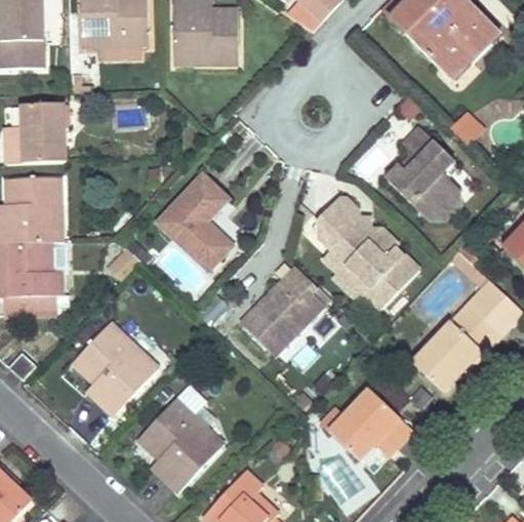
[(0,0),(0,40),(0,67),(43,67),(42,0),(0,0)]
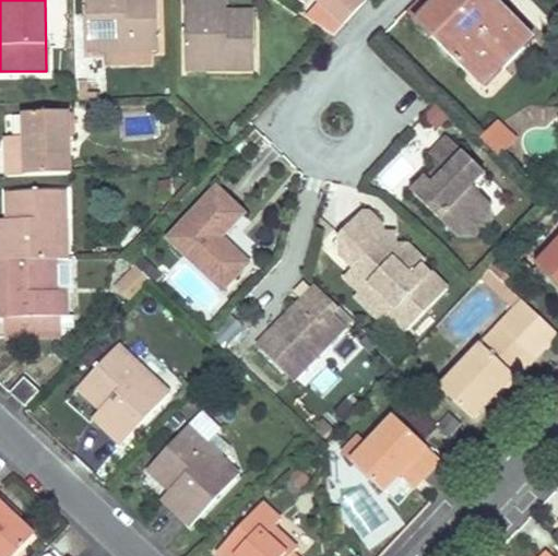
[(85,0),(86,49),(158,48),(156,0),(85,0)]
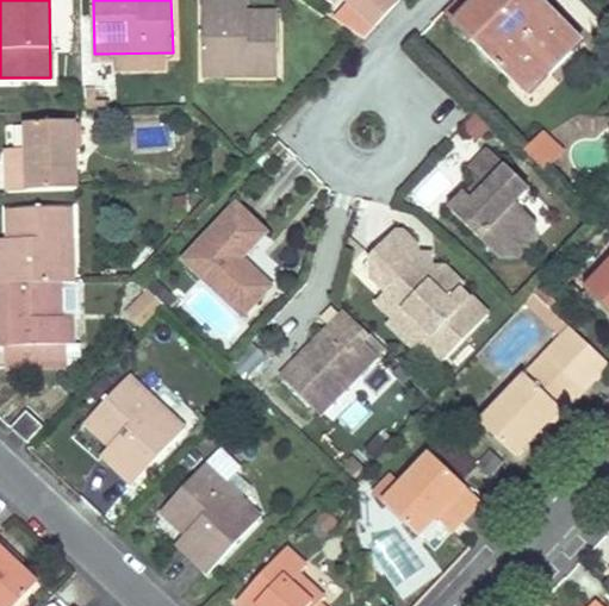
[(277,10),(246,10),(237,10),(237,0),(202,0),(202,61),(247,61),(247,74),(277,74),(277,10)]
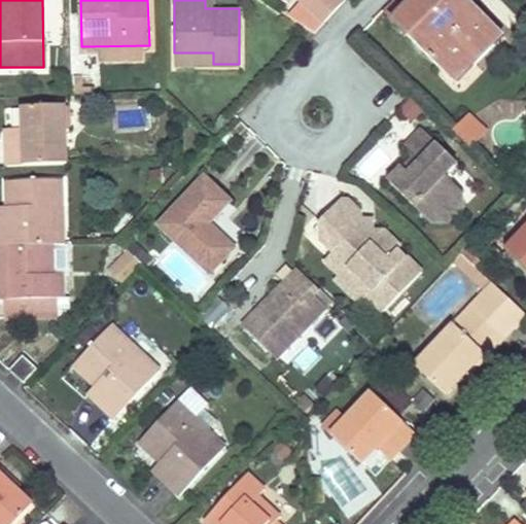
[(325,27),(340,0),(297,0),(293,8),(325,27)]
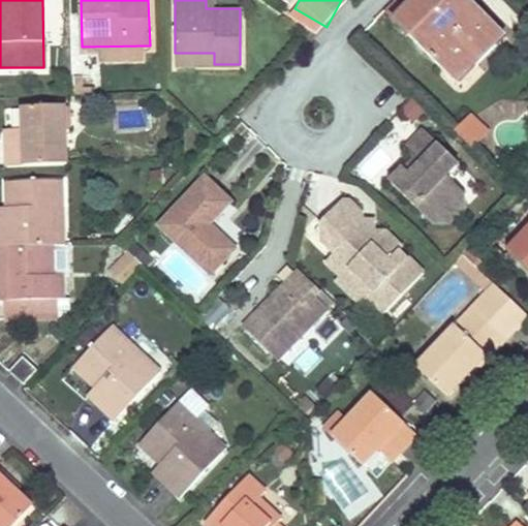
[(389,0),(382,7),(394,19),(411,0),(389,0)]
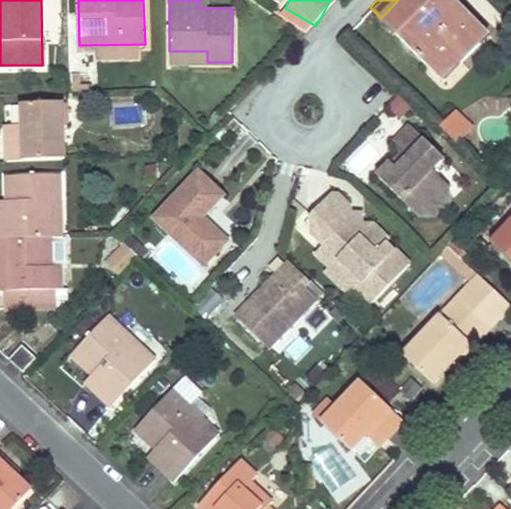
[(459,5),(453,0),(398,0),(381,18),(431,68),(448,51),(459,62),(480,40),(452,12),(459,5)]
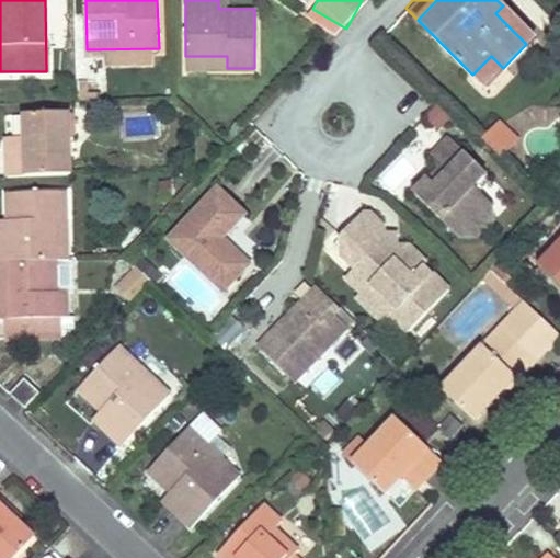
[(535,36),(503,6),(495,13),(526,44),(535,36)]
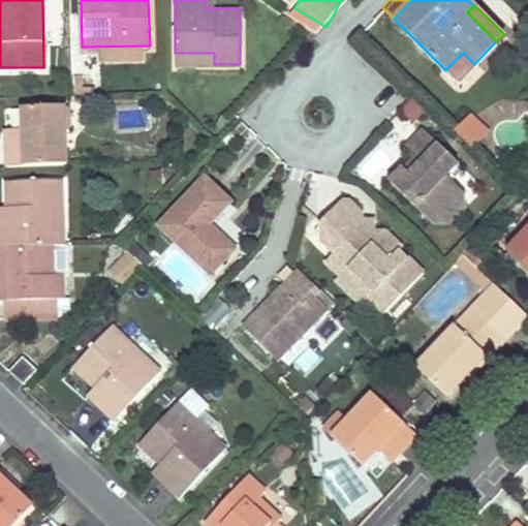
[(214,64),(214,53),(175,53),(175,65),(214,64)]
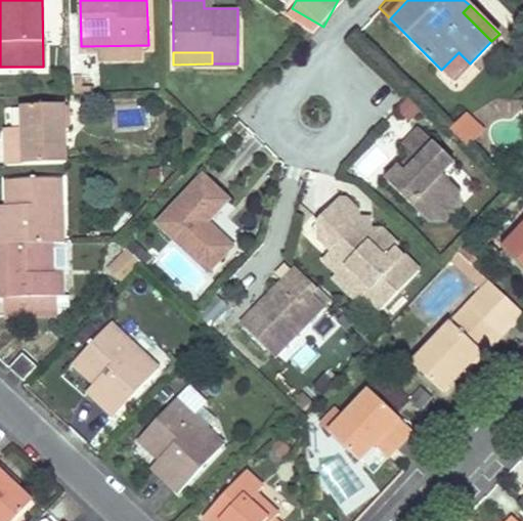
[(470,63),(459,52),(441,70),(453,81),(470,63)]
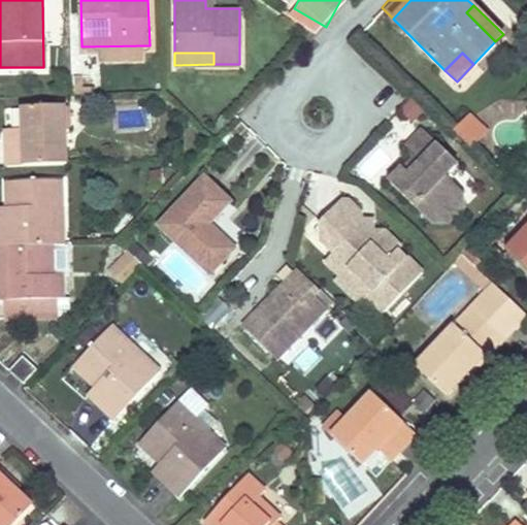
[(67,68),(53,68),(54,78),(67,78),(67,68)]
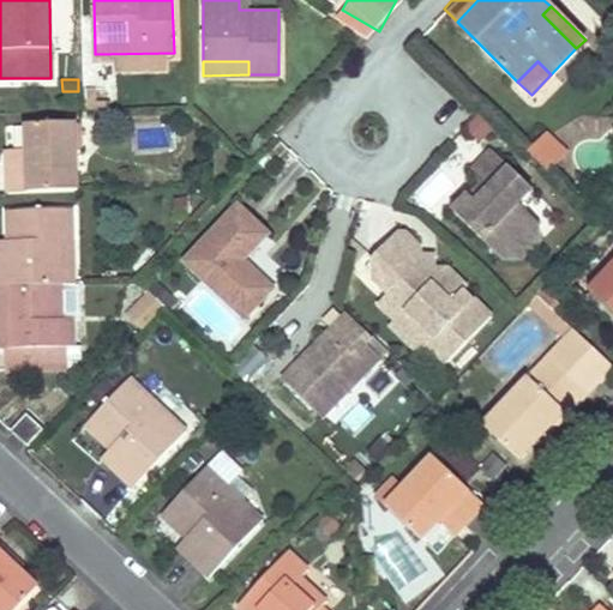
[(482,140),(492,126),(474,114),(464,127),(482,140)]
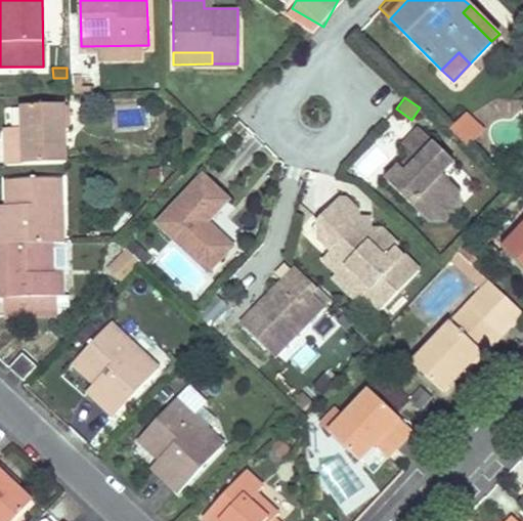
[(20,103),(23,126),(23,134),(4,135),(5,164),(66,162),(64,125),(56,125),(55,102),(20,103)]
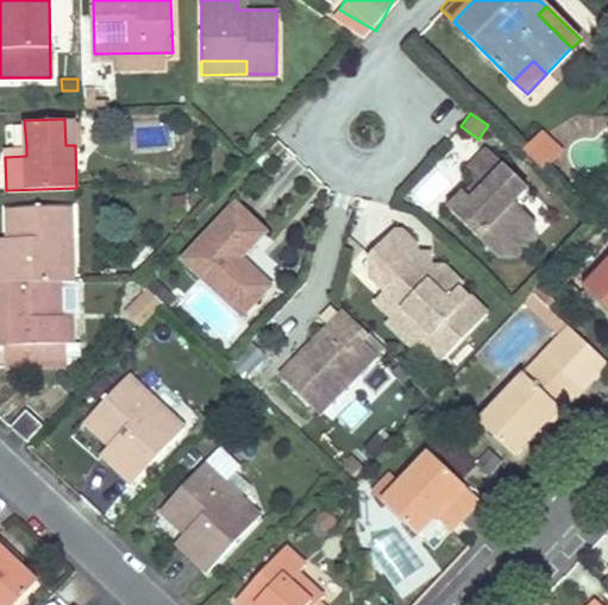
[(75,145),(81,144),(80,120),(74,121),(74,120),(64,119),(66,145),(75,145)]
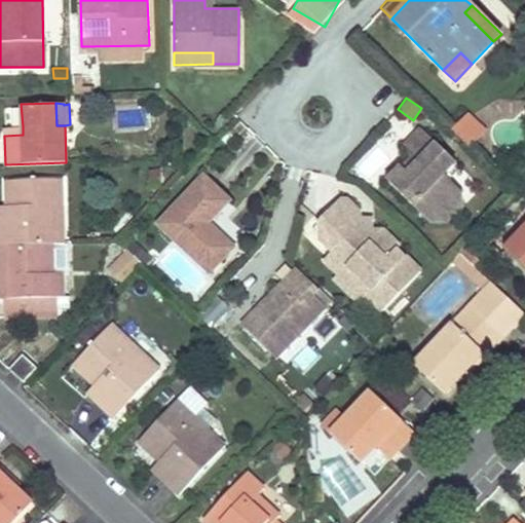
[(467,114),(460,121),(477,138),(484,131),(467,114)]
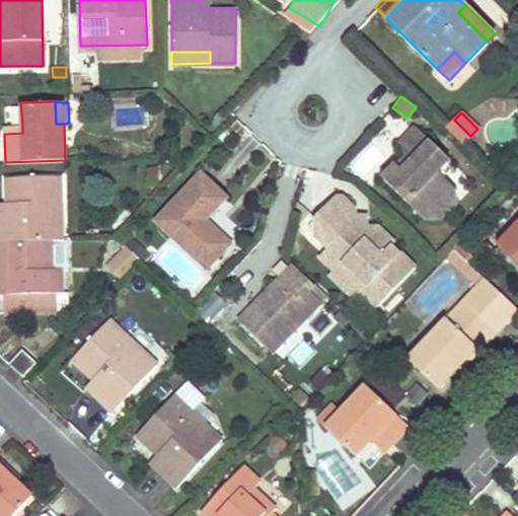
[(454,120),(445,130),(460,145),(470,136),(454,120)]
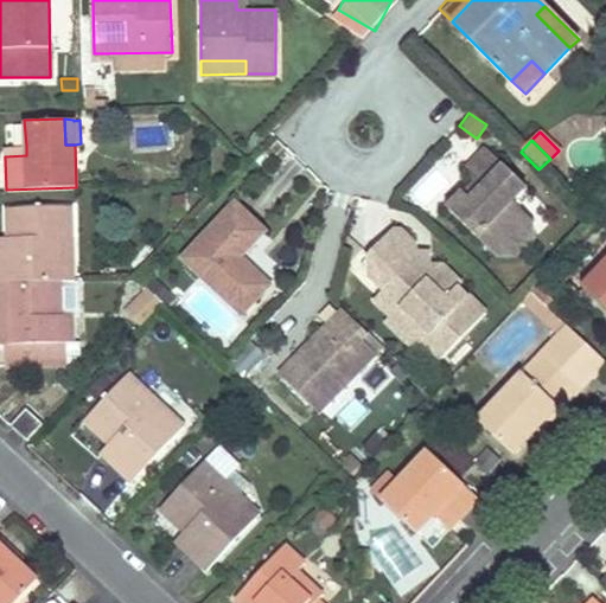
[(26,155),(26,146),(5,147),(5,156),(26,155)]
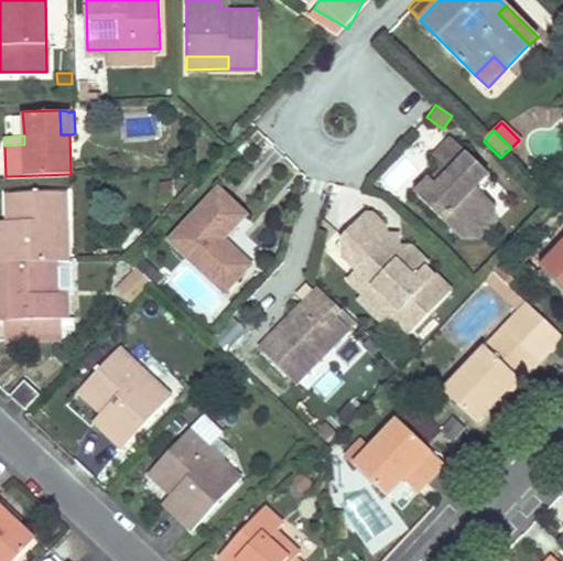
[(414,195),(458,237),(477,236),(493,220),(491,202),(479,191),(487,184),(486,173),(447,137),(430,155),(442,166),(447,171),(435,185),(429,180),(414,195)]
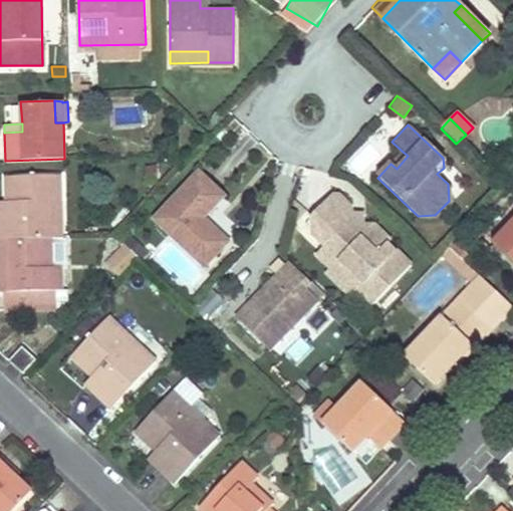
[(391,164),(397,169),(408,156),(403,152),(391,164)]
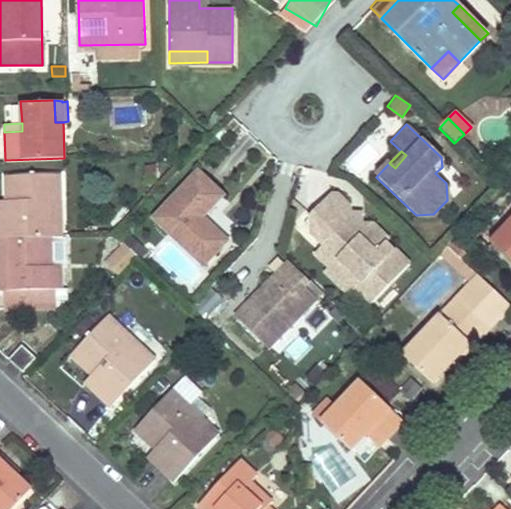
[(153,216),(193,254),(203,243),(213,252),(226,238),(201,214),(222,193),(197,170),(153,216)]
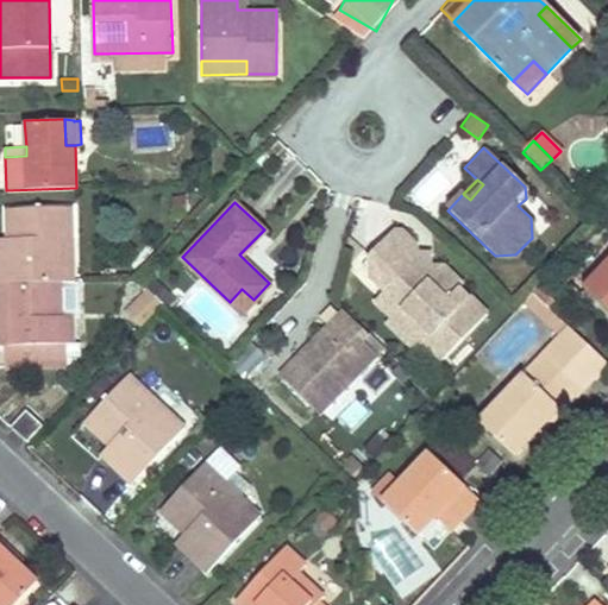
[(70,205),(6,207),(6,238),(6,245),(0,245),(0,281),(58,279),(57,235),(71,234),(70,205)]
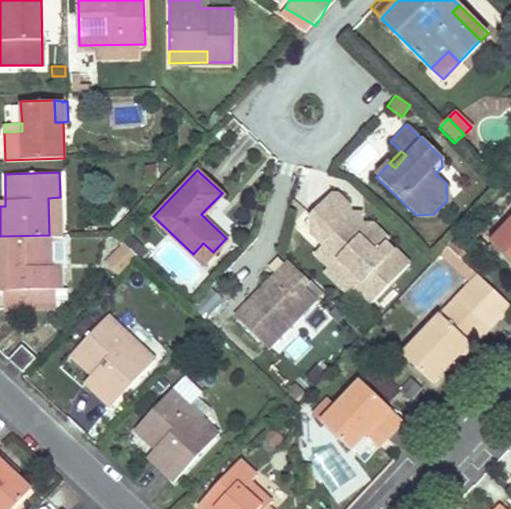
[(394,243),(371,221),(367,221),(348,223),(350,204),(336,191),(325,191),(306,211),(316,222),(307,231),(320,243),(317,246),(334,262),(337,259),(359,280),(355,284),(371,299),(407,262),(391,246),(394,243)]
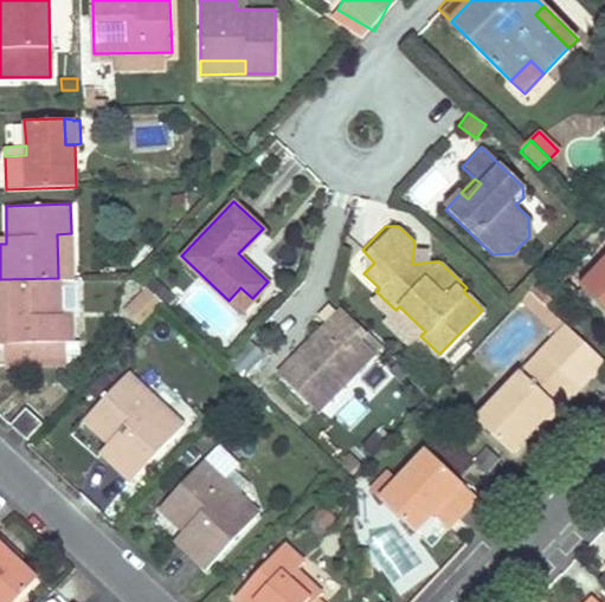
[(71,278),(71,233),(57,234),(58,278),(71,278)]
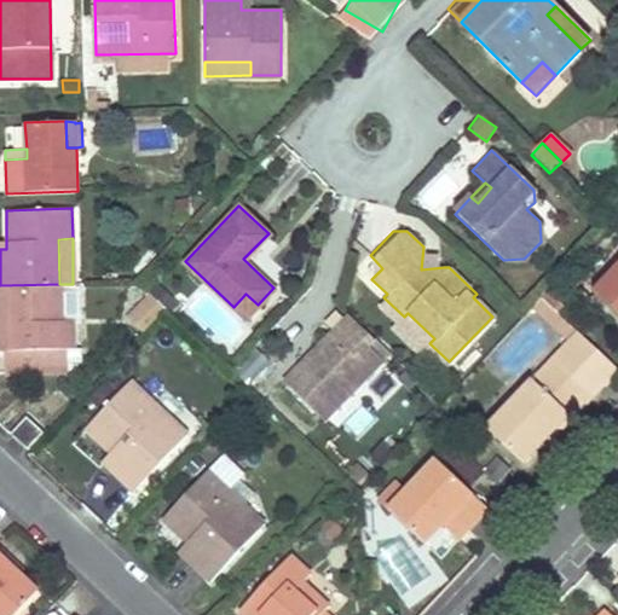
[(444,267),(423,247),(421,270),(444,267)]
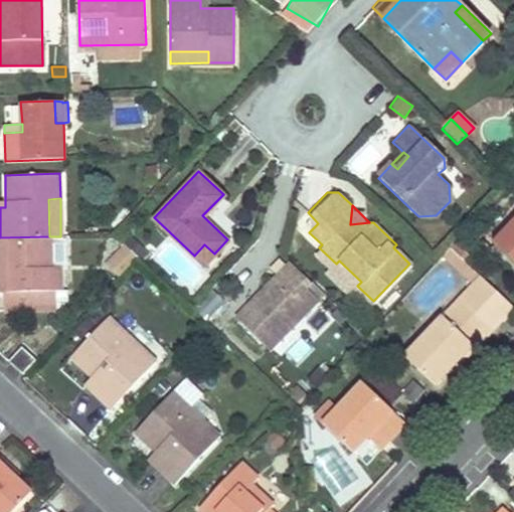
[(513,219),(508,226),(513,231),(499,246),(513,260),(513,219)]
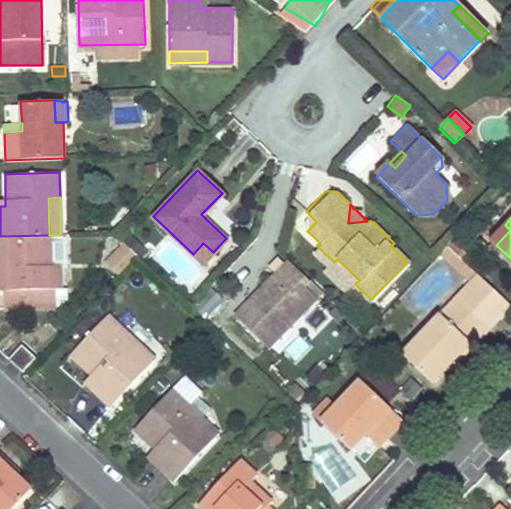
[(496,245),(510,230),(505,225),(491,240),(496,245)]
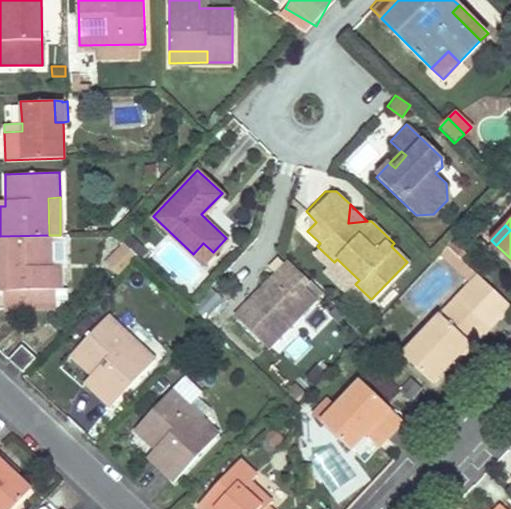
[(466,238),(458,230),(446,244),(453,250),(454,251),(466,238)]
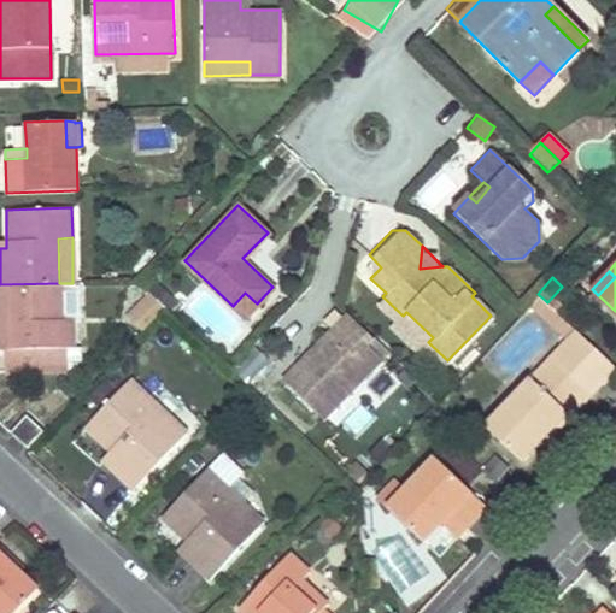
[(59,283),(0,284),(0,302),(9,302),(9,308),(0,308),(0,348),(6,349),(7,370),(44,370),(66,370),(65,347),(72,346),(72,318),(62,319),(59,283)]
